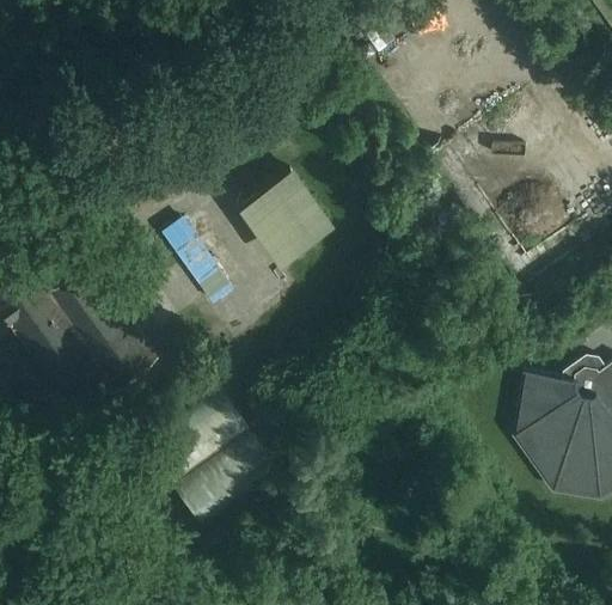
[(485,57),(463,73),(493,116),(515,101),(485,57)]
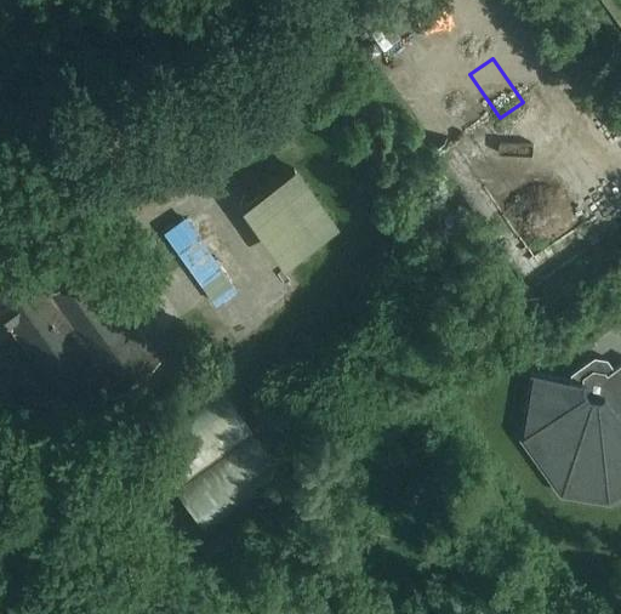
[(468,112),(444,128),(465,157),(489,140),(468,112)]
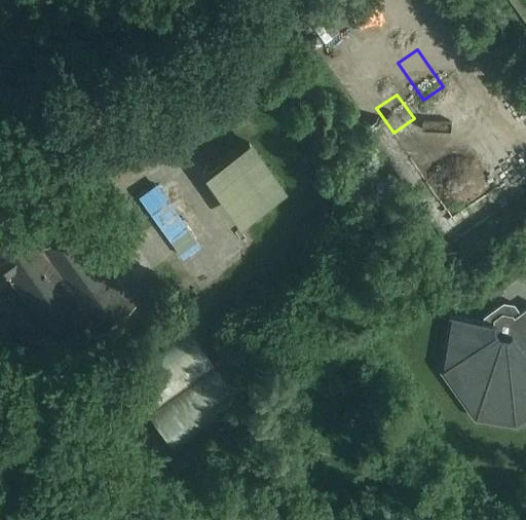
[(254,147),(203,183),(241,233),(290,199),(254,147)]
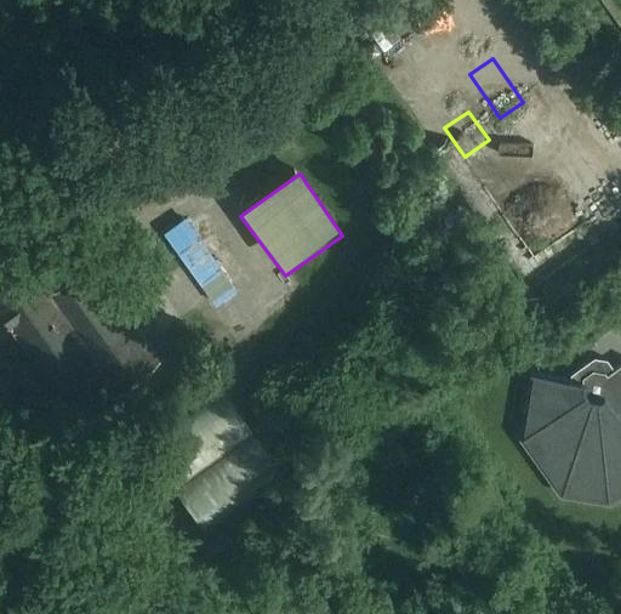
[(554,200),(576,221),(585,212),(563,192),(554,200)]
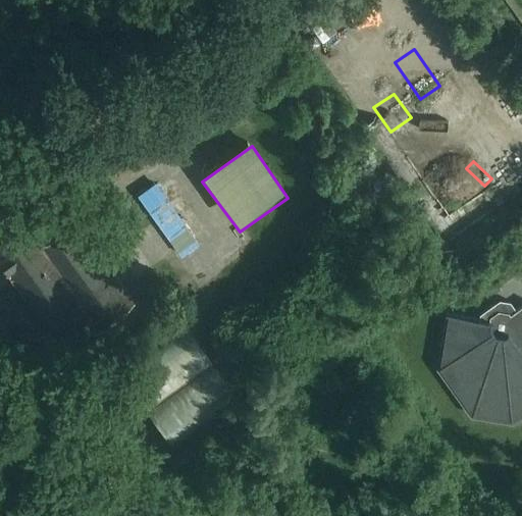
[(64,355),(132,307),(74,226),(41,251),(21,224),(0,239),(0,265),(16,289),(64,355)]
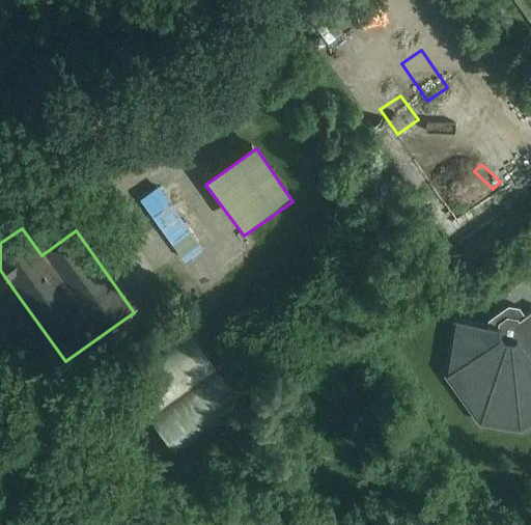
[(487,328),(454,323),(453,323),(453,324),(454,325),(446,379),(479,426),(521,433),(530,424),(530,314),(525,320),(520,311),(508,309),(488,324),(487,328)]
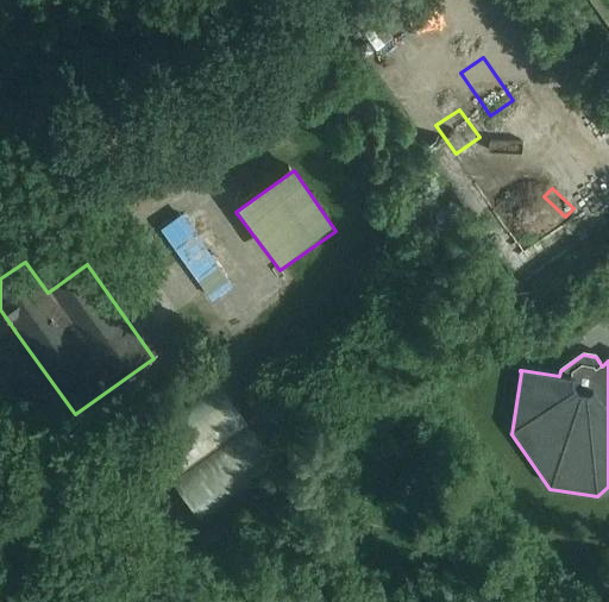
[(218,384),(139,439),(201,524),(278,469),(218,384)]
